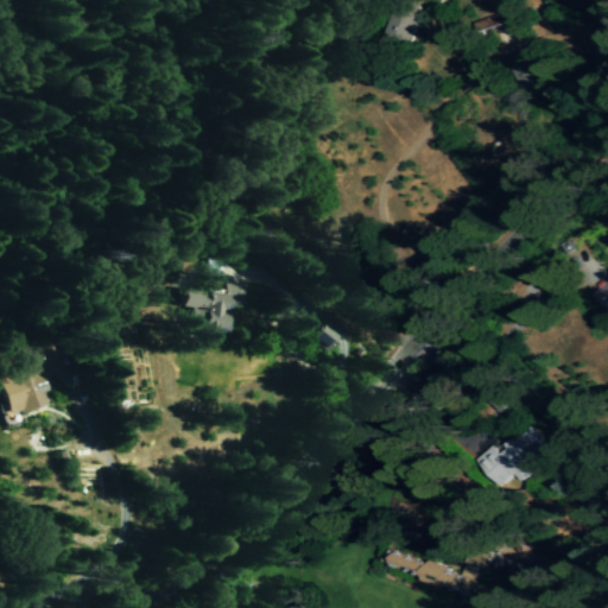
[(607,311),(607,278),(590,296),(607,311)]
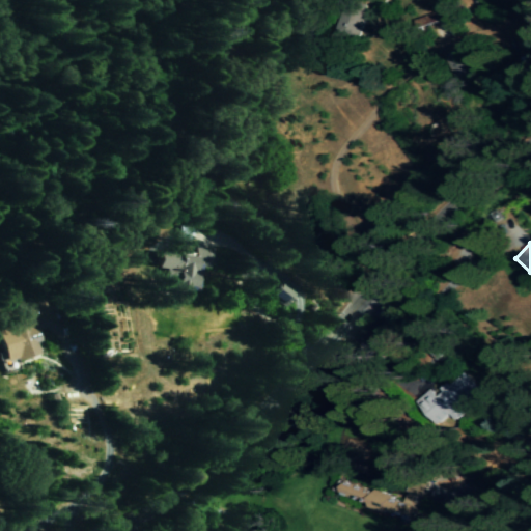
[(193,254),(156,251),(155,269),(162,270),(160,287),(172,288),(171,295),(189,296),(193,254)]
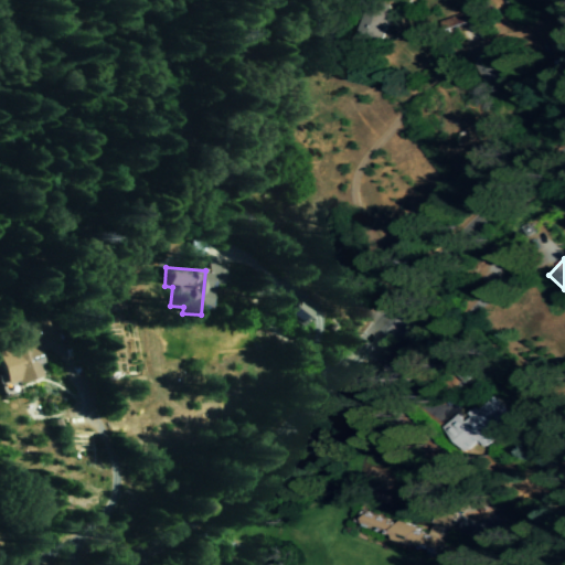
[(42,375),(31,341),(0,351),(0,372),(6,388),(42,375)]
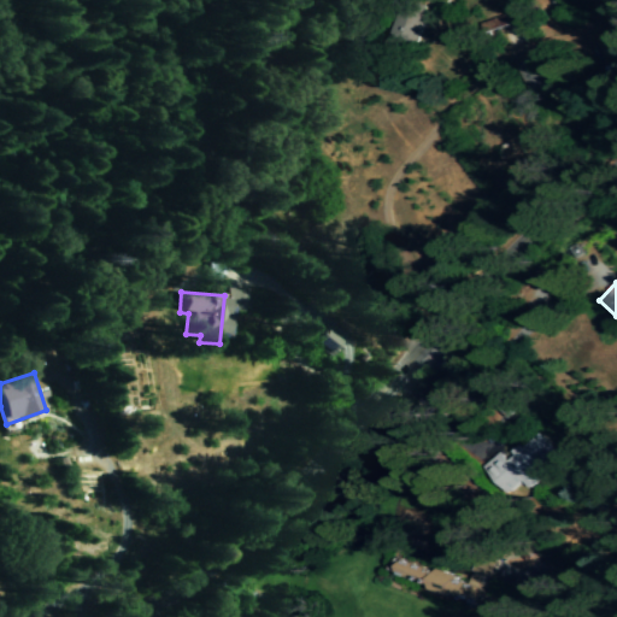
[(553,451),(534,430),(503,459),(497,453),(481,468),(506,494),(519,482),(527,489),(536,480),(530,472),(553,451)]
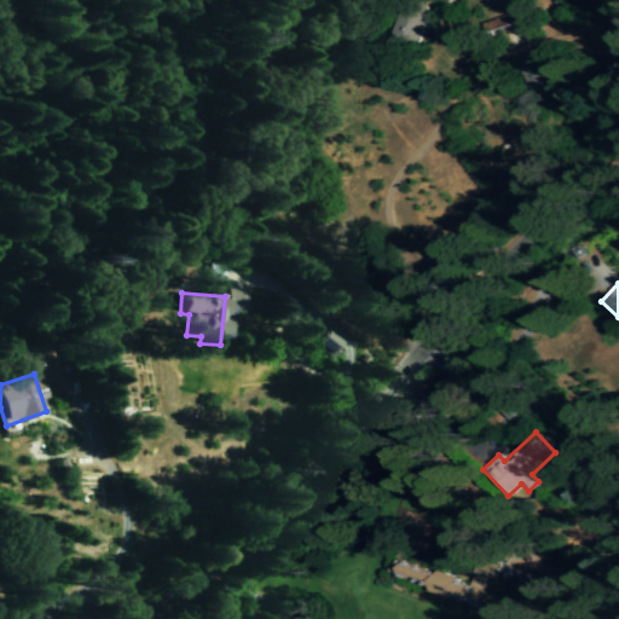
[(398,584),(484,607),(495,568),(476,563),(469,590),(457,586),(460,578),(403,563),(398,584)]
